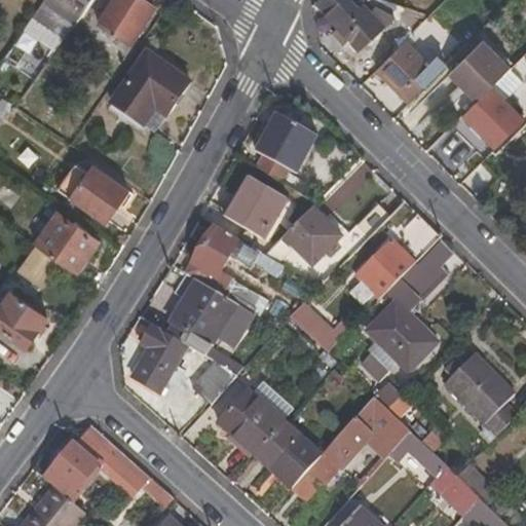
[(50,0),(81,21),(85,16),(95,0),(50,0)]
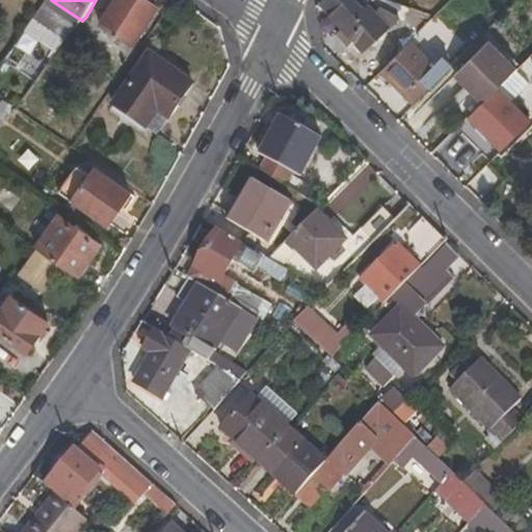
[(156,10),(139,0),(96,0),(86,17),(133,47),(156,10)]
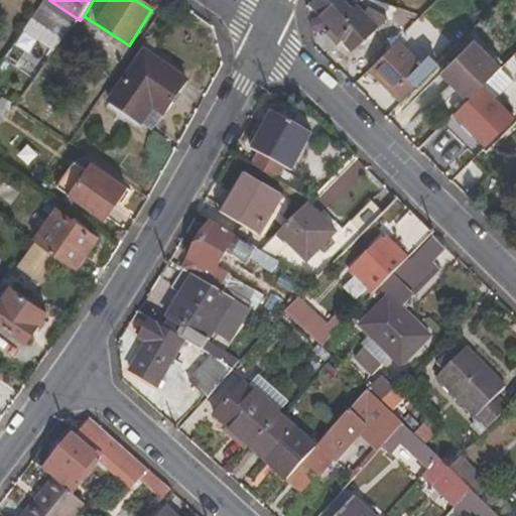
[(352,51),(376,29),(348,0),(315,0),(310,5),(332,28),(326,34),(336,46),(343,40),(352,51)]
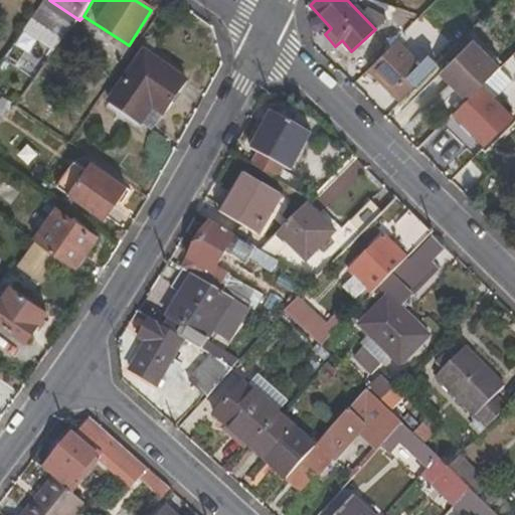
[(419,61),(397,39),(368,68),(400,102),(439,63),(428,53),(419,61)]
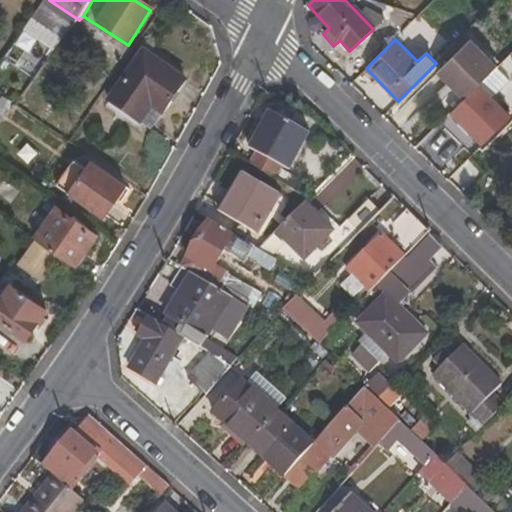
[(438,72),(465,99),(497,66),(471,40),(438,72)]
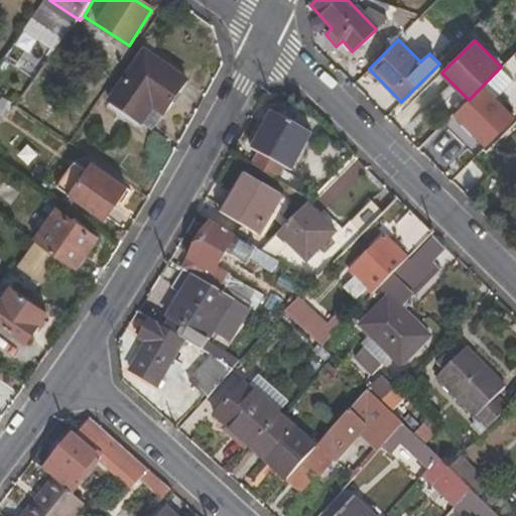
[(144,52),(111,102),(142,123),(153,107),(161,114),(164,115),(186,82),(144,52)]
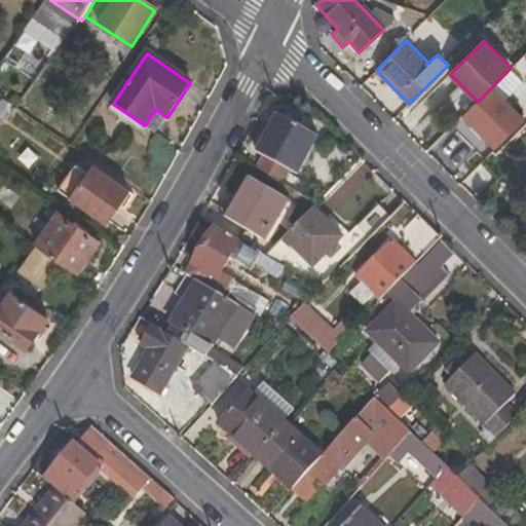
[(0,123),(12,103),(3,95),(0,100),(0,123)]
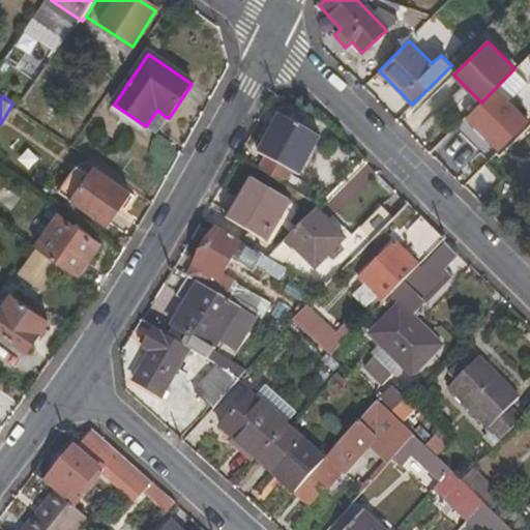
[(46,123),(53,112),(29,95),(24,107),(46,123)]
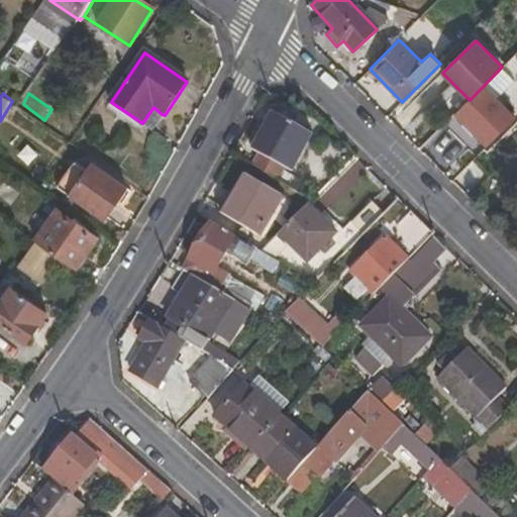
[(489,121),(469,101),(427,141),(438,152),(456,136),(466,144),(489,121)]
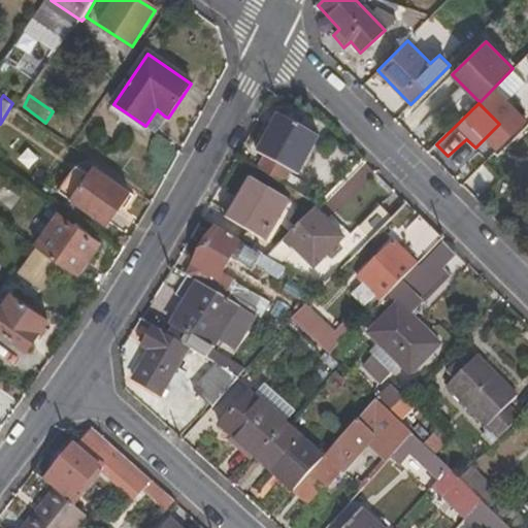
[(165,117),(157,109),(145,126),(155,132),(165,117)]
